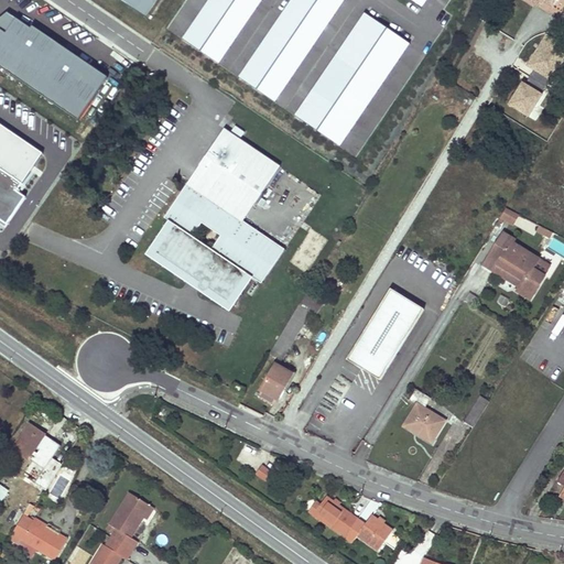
[(159,0),(119,0),(147,19),(159,0)]
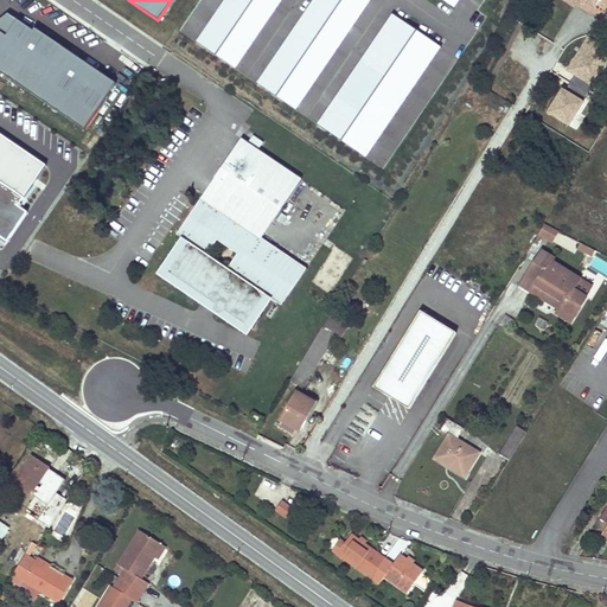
[(199,0),(179,31),(195,40),(221,0),(199,0)]
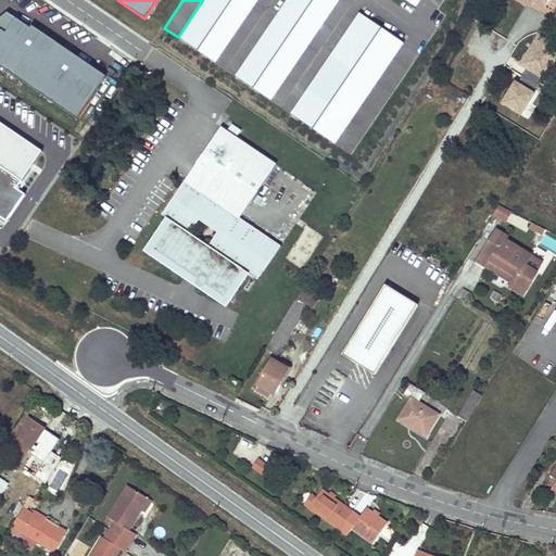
[(258,0),(204,0),(179,38),(216,64),(258,0)]
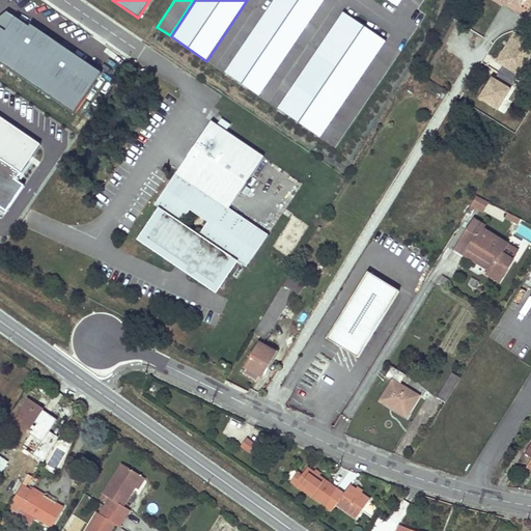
[(327,0),(326,0),(274,0),(225,73),(260,98),(327,0)]
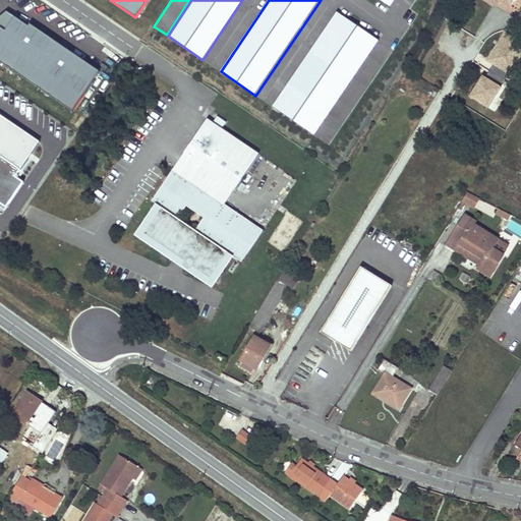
[(0,60),(72,110),(101,68),(31,20),(30,23),(8,9),(0,15),(0,60)]
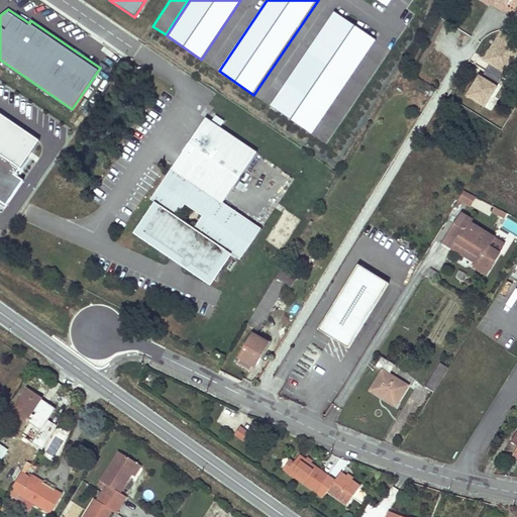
[(371,36),(335,15),(273,107),(307,131),(371,36)]
